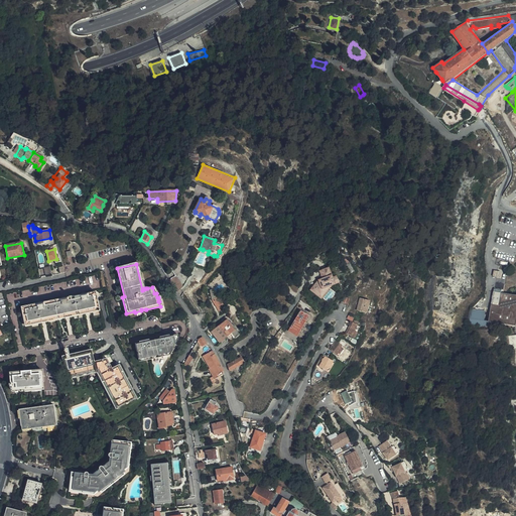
[(328,292),(332,288),(335,287),(343,284),(341,278),(336,280),(333,270),(324,273),(327,280),(327,282),(324,283),(323,282),(314,291),(316,293),(318,291),(324,294),(327,291),(328,292)]
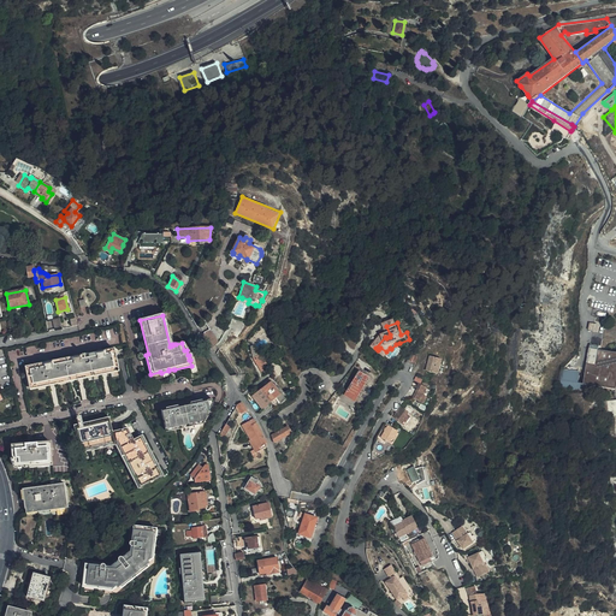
[(209,331),(202,336),(203,338),(209,348),(218,343),(209,331)]
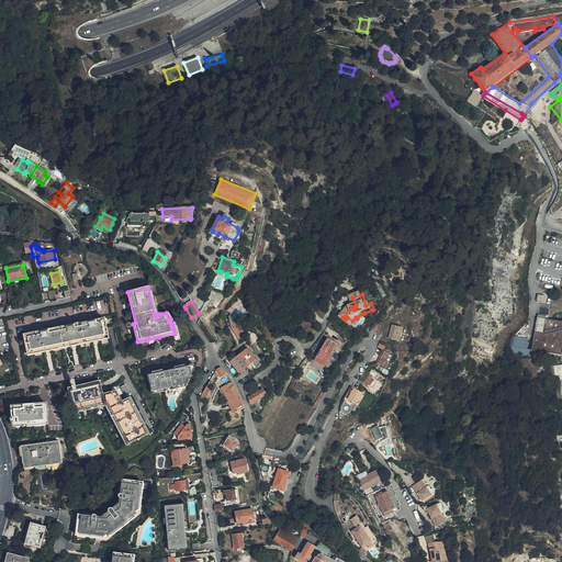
[(364,313),(361,314),(357,318),(356,317),(352,321),(347,317),(345,319),(352,326),(364,313)]
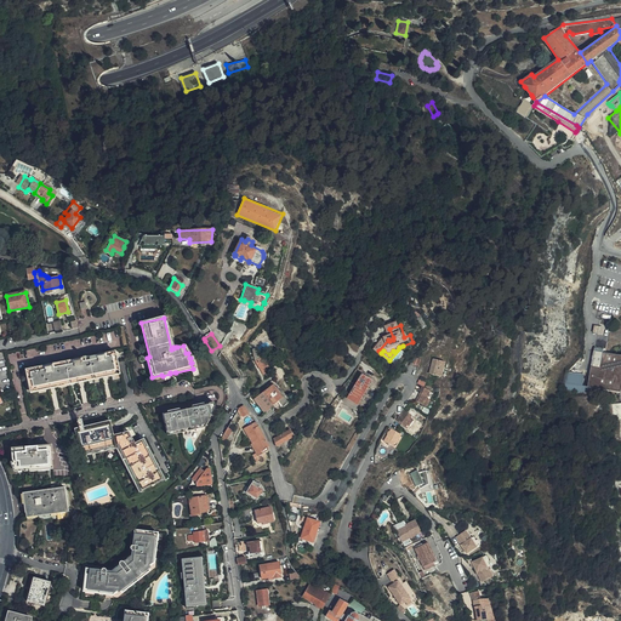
[(582,374),(567,372),(563,393),(580,392),(598,391),(598,387),(608,388),(620,391),(620,354),(602,352),(593,351),(587,385),(581,383),(582,374)]
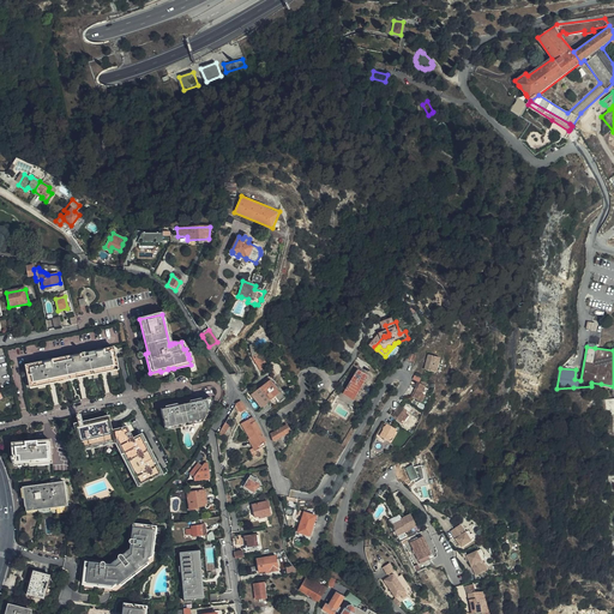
[(119,369),(114,348),(28,366),(31,386),(52,383),(80,377),(104,372),(119,369)]
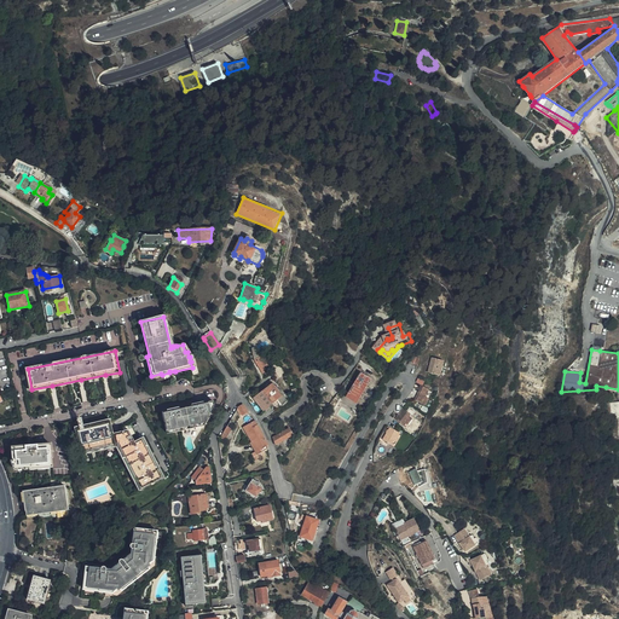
[(270,368),(261,354),(253,360),(261,374),(270,368)]
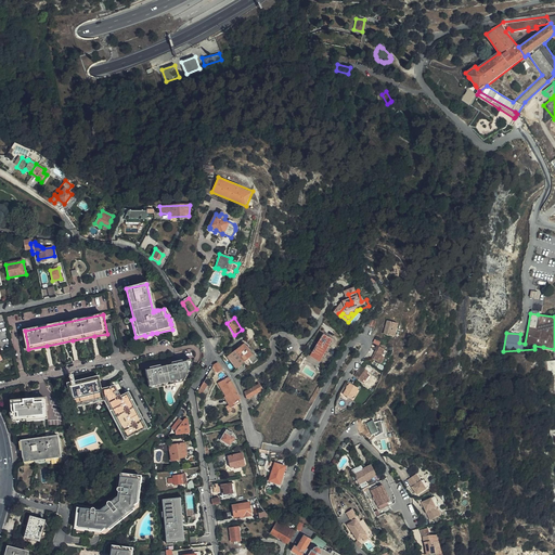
[(396,324),(387,321),(384,335),(392,337),(396,324)]
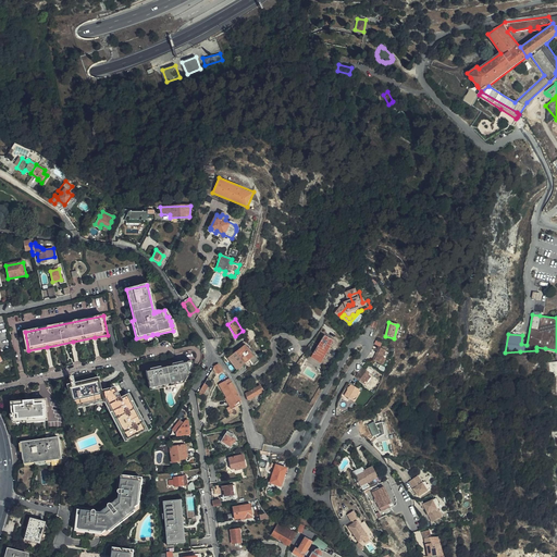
[(314,354),(324,360),(335,343),(326,336),(314,354)]
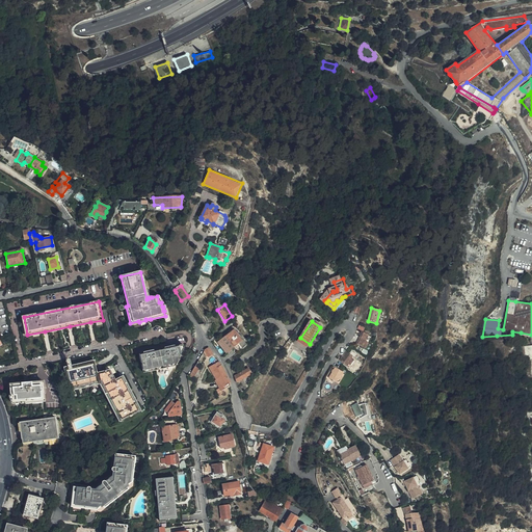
[(224,336),(235,347),(238,351),(241,348),(243,349),(249,343),(235,328),(230,333),(225,336),(224,336)]
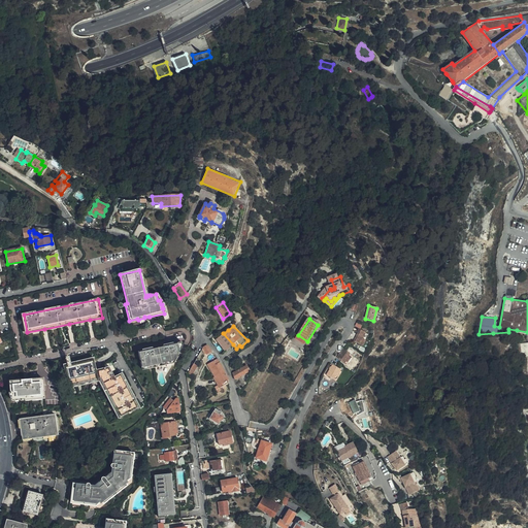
[(365,333),(359,330),(353,341),(360,345),(362,339),(365,333)]
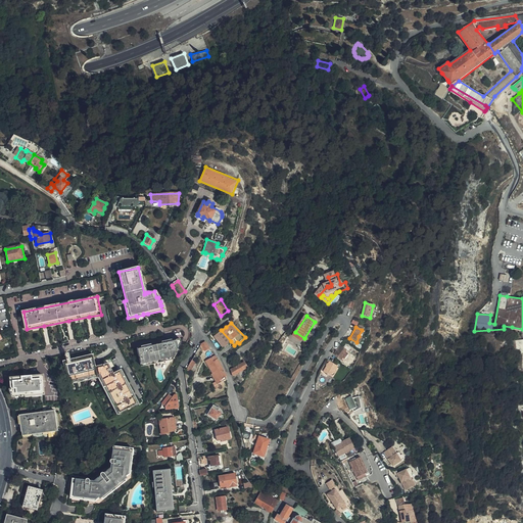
[(224,347),(231,341),(221,330),(214,336),(224,347)]
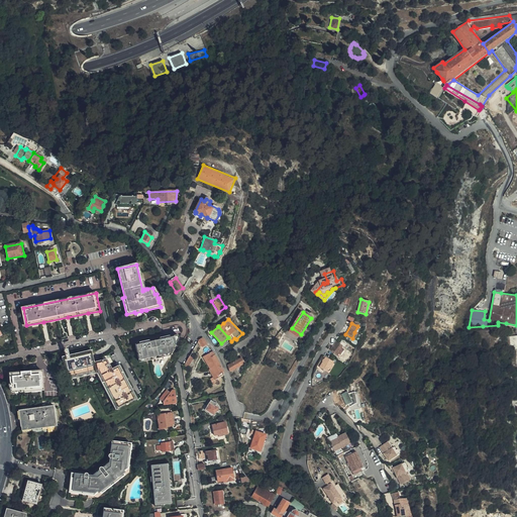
[(298,337),(301,334),(292,328),(290,331),(298,337)]
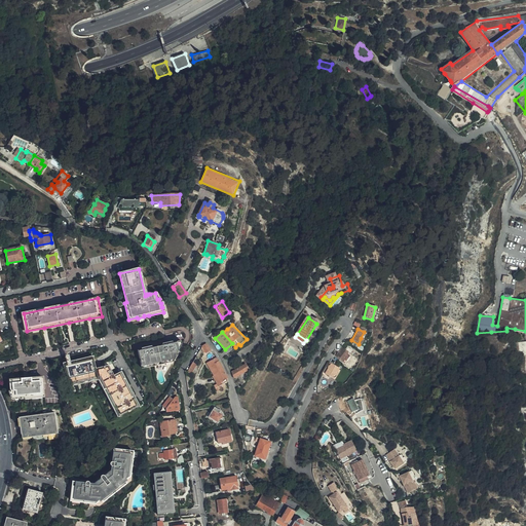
[(172,360),(181,346),(181,342),(170,344),(170,343),(166,343),(164,343),(164,345),(149,347),(148,346),(146,347),(143,347),(144,348),(138,349),(141,367),(145,366),(145,365),(156,363),(156,364),(164,363),(164,362),(172,360)]
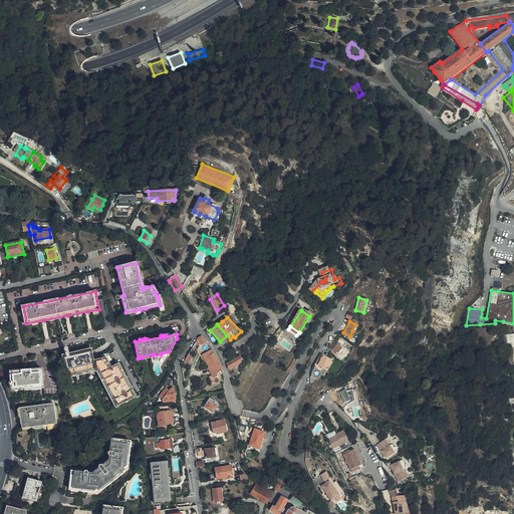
[(206,342),(201,335),(197,338),(201,344),(201,345),(206,342)]
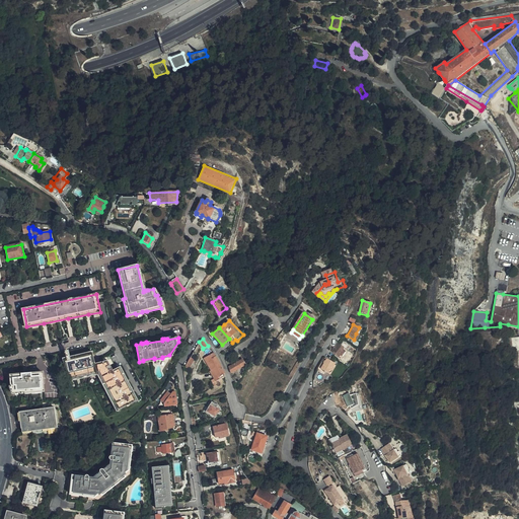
[(341,361),(343,359),(343,358),(343,355),(345,352),(346,350),(339,346),(332,357),(341,361)]
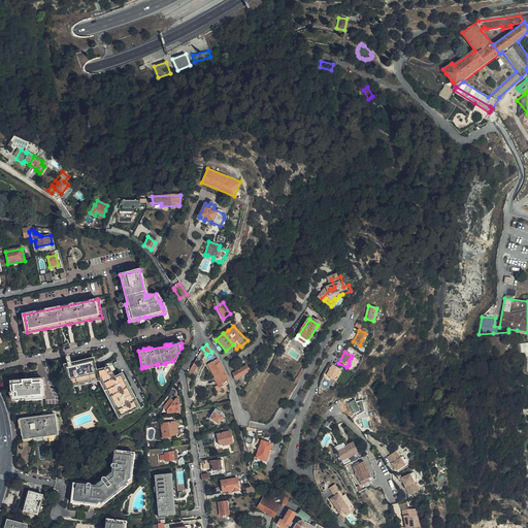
[(138,408),(121,373),(114,376),(108,366),(96,370),(93,359),(89,360),(71,364),(63,366),(67,385),(100,377),(121,417),(138,408)]
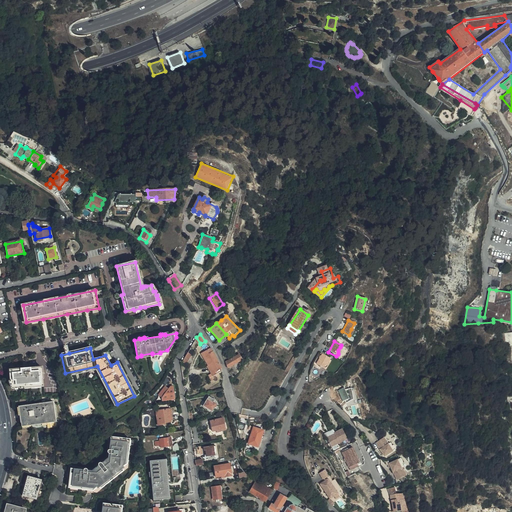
[(218,373),(221,371),(219,365),(211,350),(210,348),(204,352),(201,354),(204,357),(208,366),(210,365),(214,372),(217,370),(218,373)]
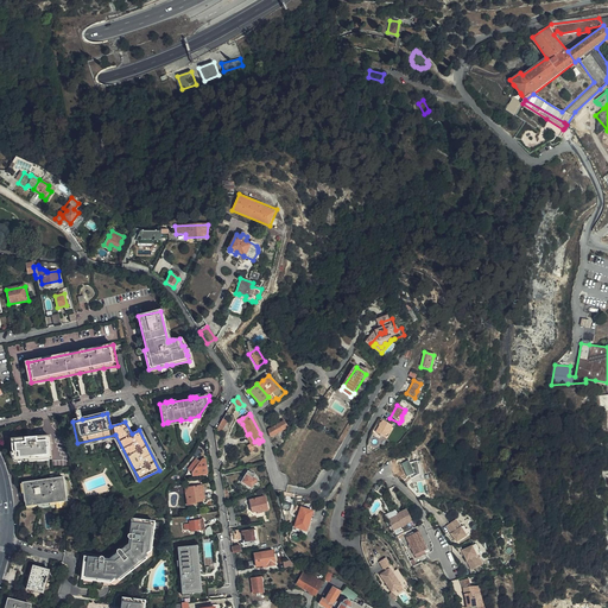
[(227,420),(222,419),(219,426),(216,429),(221,432),(227,420)]
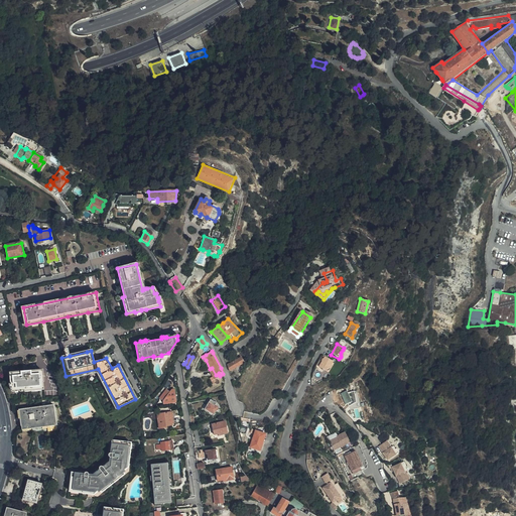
[(241,357),(227,365),(229,371),(244,363),(241,357)]
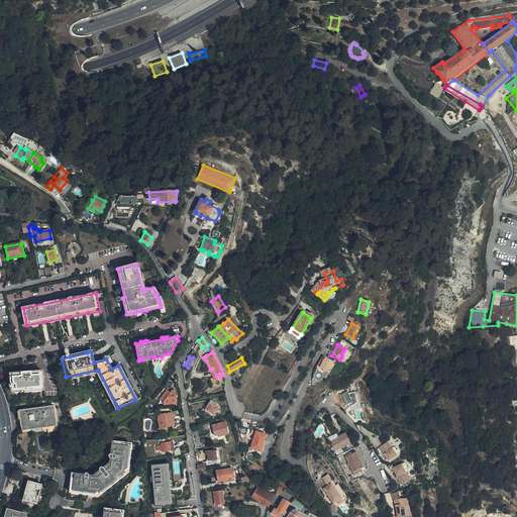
[(320,373),(323,375),(325,371),(329,374),(331,369),(333,366),(326,362),(320,373)]
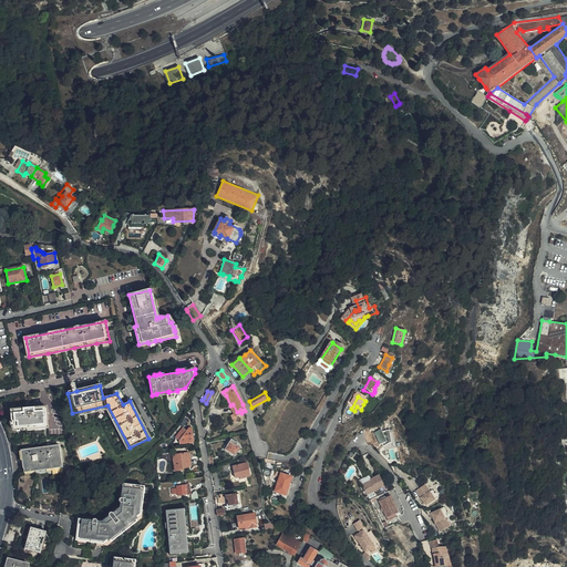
[(229,406),(234,414),(235,416),(238,415),(237,412),(233,404),(230,405),(229,406)]
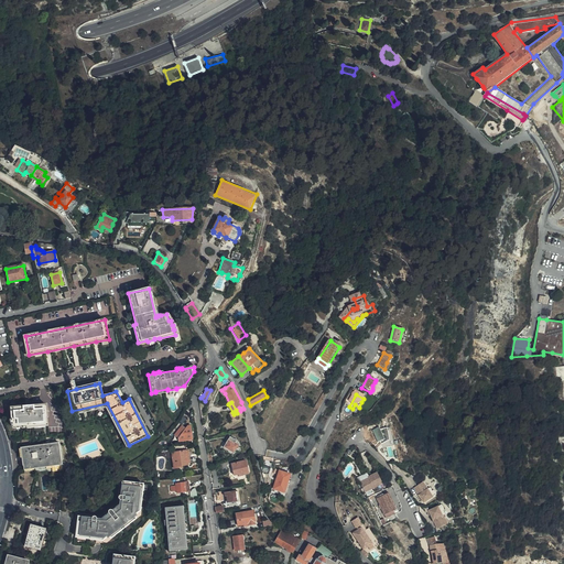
[(10,407),(12,426),(47,424),(45,403),(10,407)]
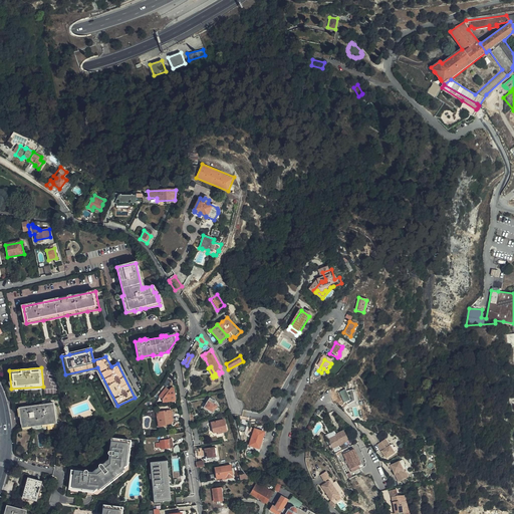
[(175,401),(173,388),(170,389),(166,394),(163,392),(160,397),(162,399),(163,402),(175,401)]
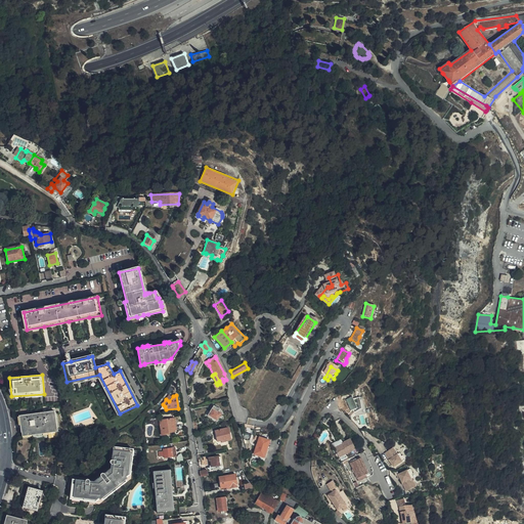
[(355,416),(367,412),(362,395),(347,399),(350,410),(354,409),(355,416)]
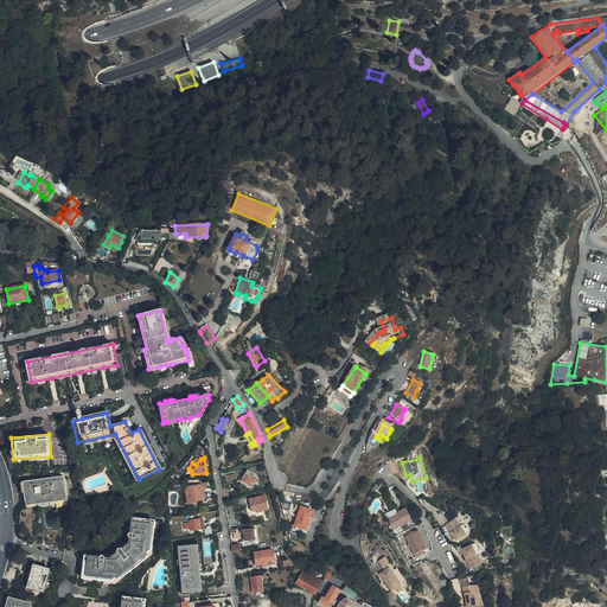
[(254,484),(257,479),(251,475),(251,477),(244,473),(240,480),(250,487),(253,484),(254,484)]
